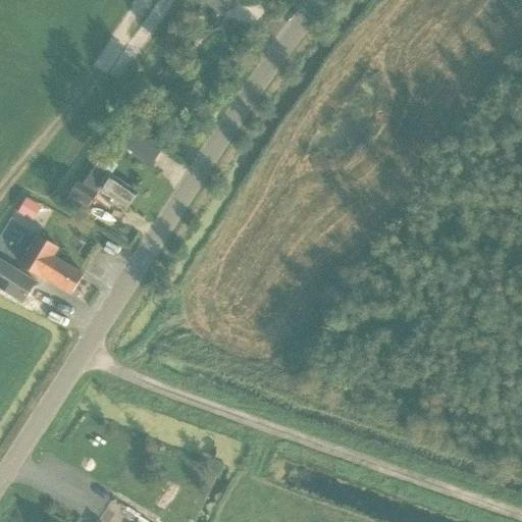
[(217,0),(229,8),(235,0),(217,0)]
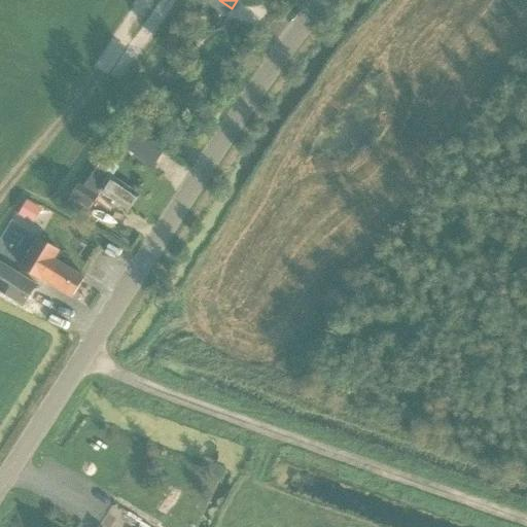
[(152,168),(163,153),(128,130),(118,144),(152,168)]
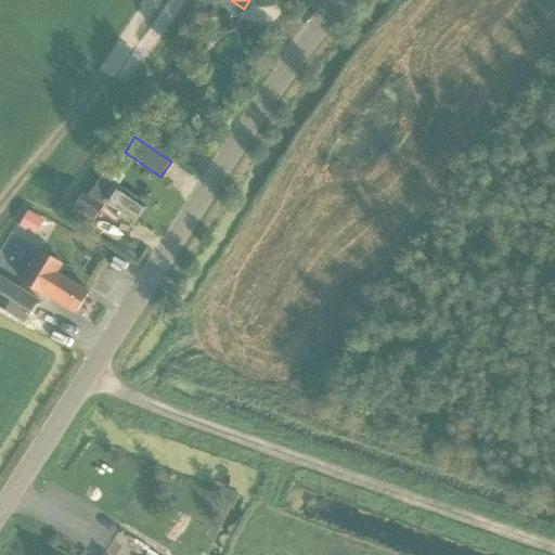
[(105,203),(137,223),(146,205),(116,185),(102,177),(89,197),(85,195),(76,207),(97,219),(105,203)]
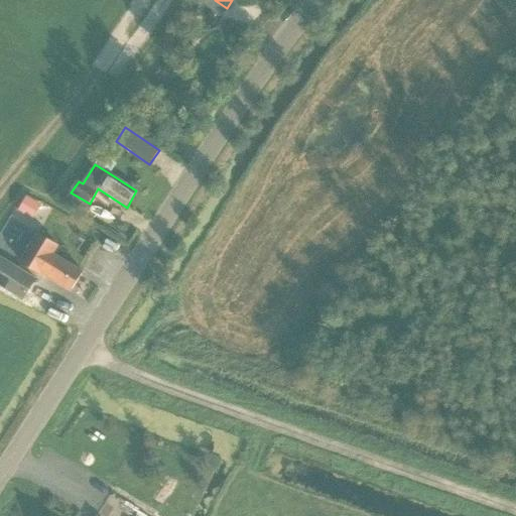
[(93,207),(89,218),(109,224),(112,213),(93,207)]
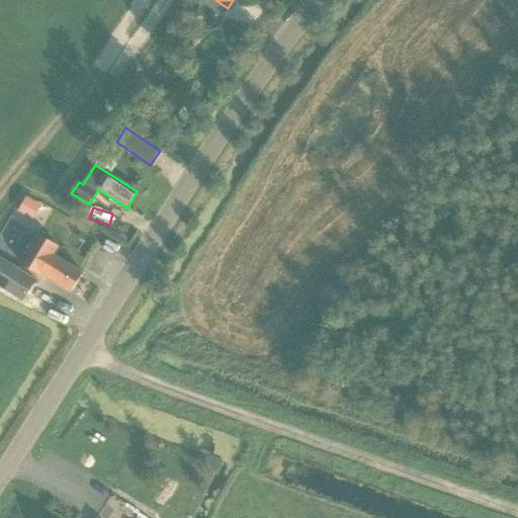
[(59,247),(36,233),(19,262),(41,276),(41,275),(71,292),(83,273),(54,255),(59,247)]
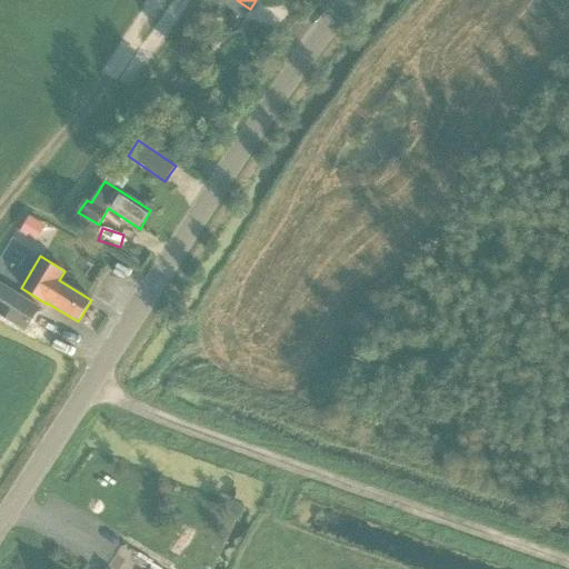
[(40,308),(0,282),(0,316),(26,331),(40,308)]
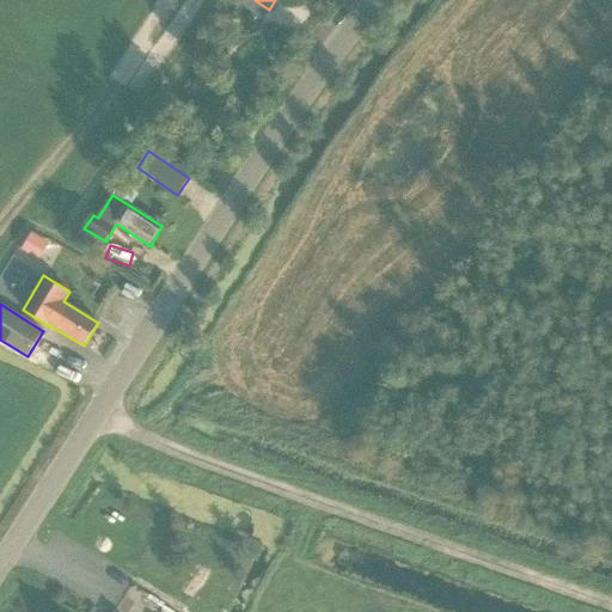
[(178,611),(152,595),(146,604),(157,611),(154,611),(178,611)]
